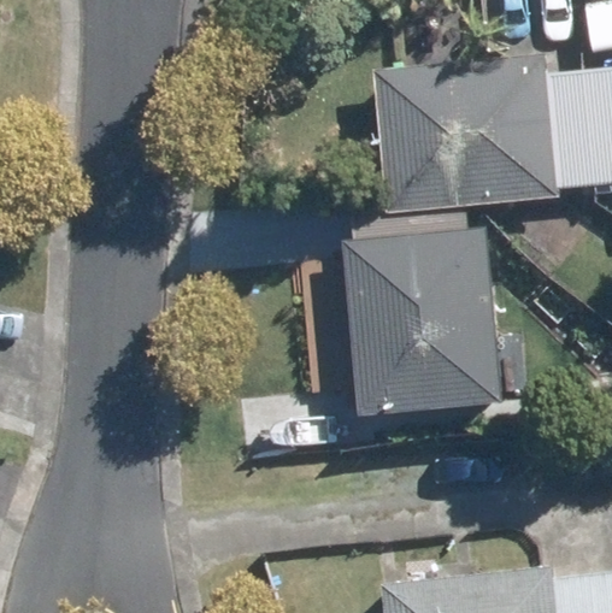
[(595,184),(586,71),(549,75),(548,54),(372,71),(384,200),(386,214),(465,206),(562,198),(560,187),(595,184)]
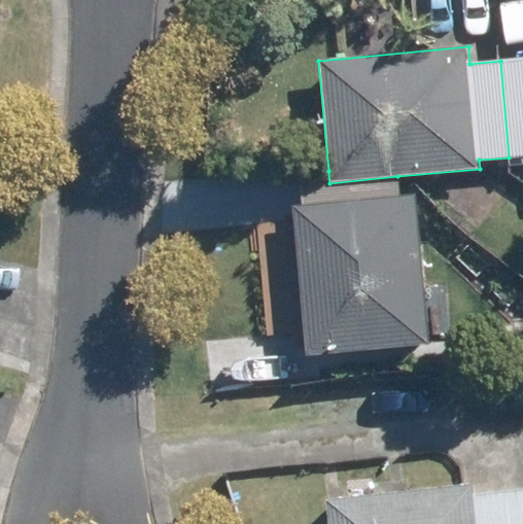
[(522,59),(500,61),(509,158),(522,155),(522,59)]
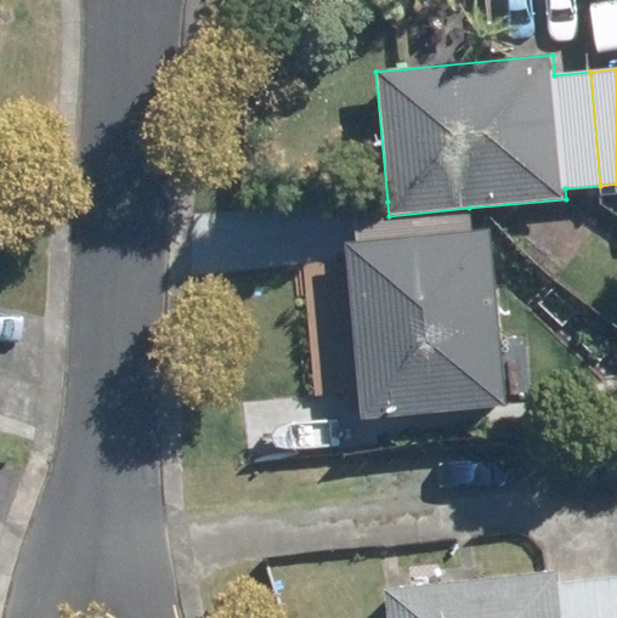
[(358,204),(362,244),(344,245),(360,418),(508,404),(490,228),(471,230),(469,208),(389,216),(388,202),(358,204)]
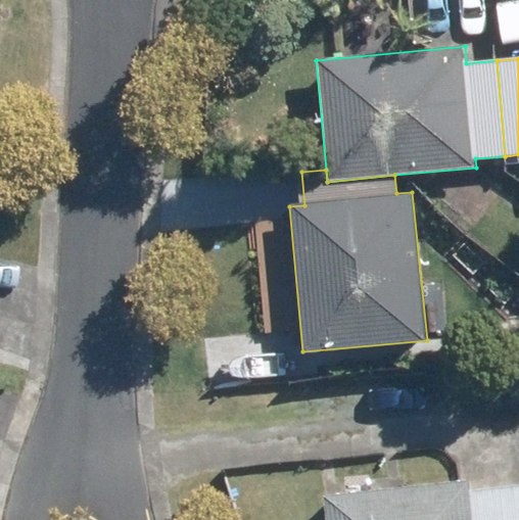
[(518,321),(509,322),(510,346),(518,345),(518,321)]
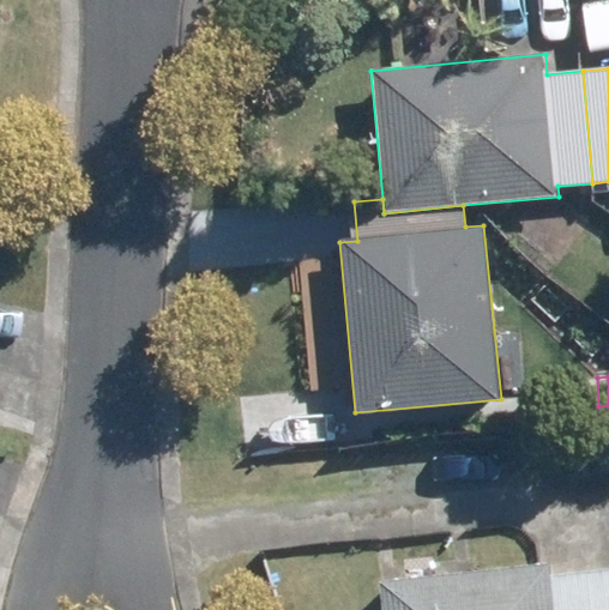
[(594,609),(591,572),(556,574),(555,562),(378,580),(380,609),(594,609)]
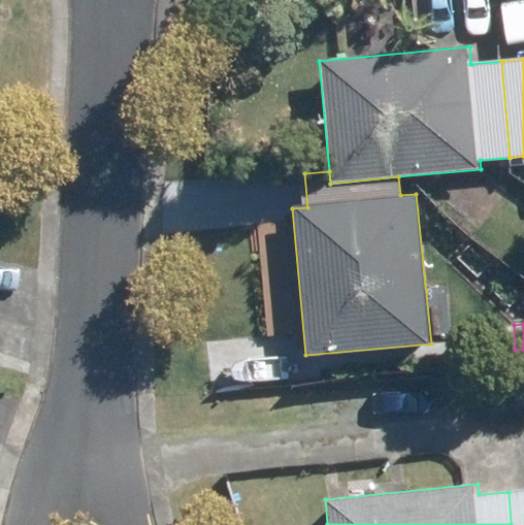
[(523,489),(509,492),(511,524),(523,524),(523,489)]
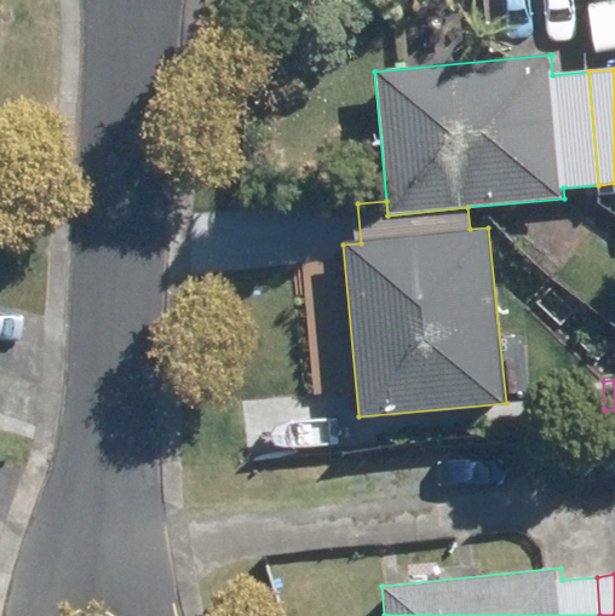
All buildings are outlined.
